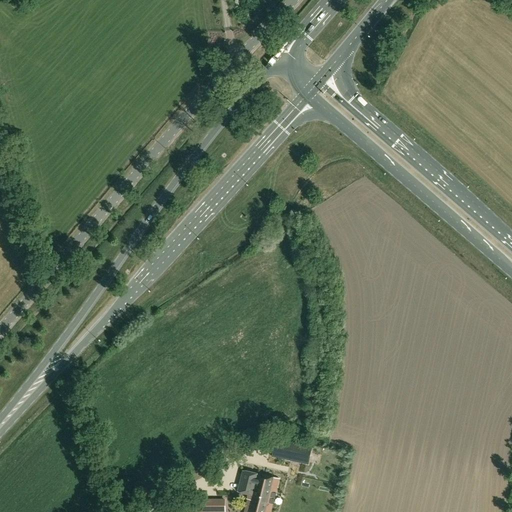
[(308,464),(311,446),(276,439),(272,456),(308,464)]
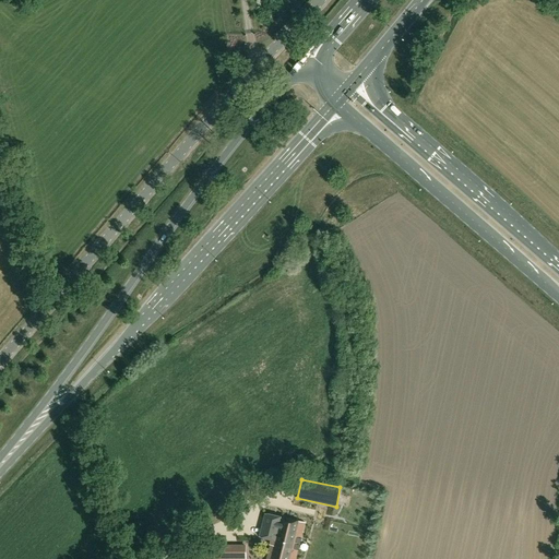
[(295,558),(305,523),(264,513),(259,536),(271,539),(265,558),(295,558)]
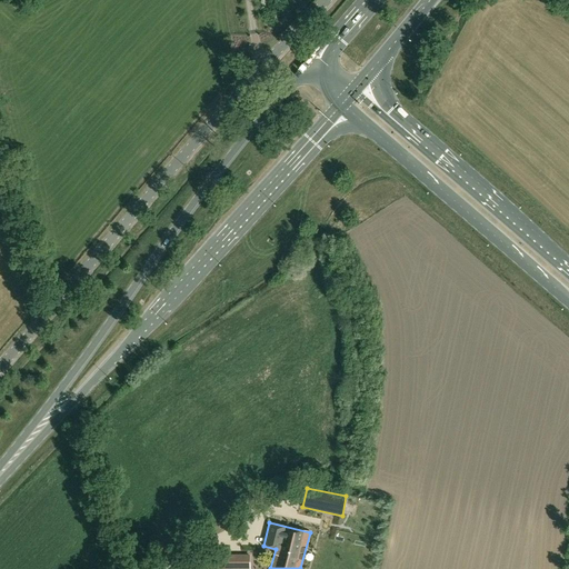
[(319,551),(331,551),(331,537),(319,537),(319,551)]
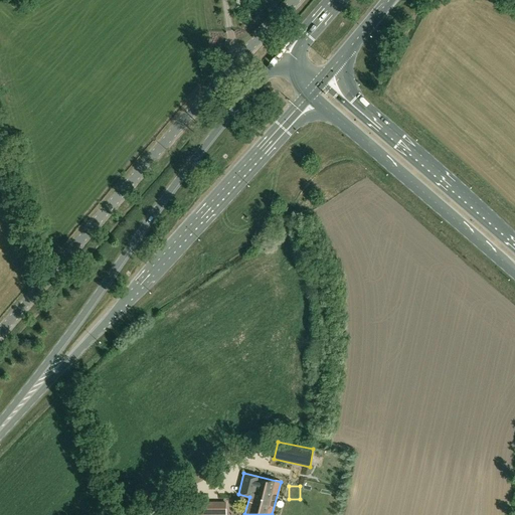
[(217,514),(217,502),(198,502),(197,514),(217,514)]
